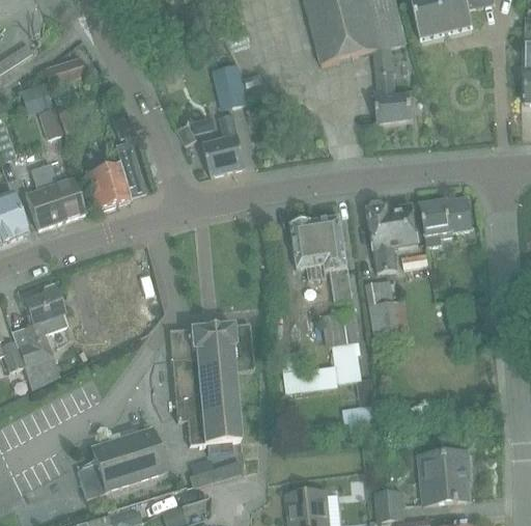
[(390,47),(406,44),(394,0),(303,0),(320,65),(373,52),(390,47)]
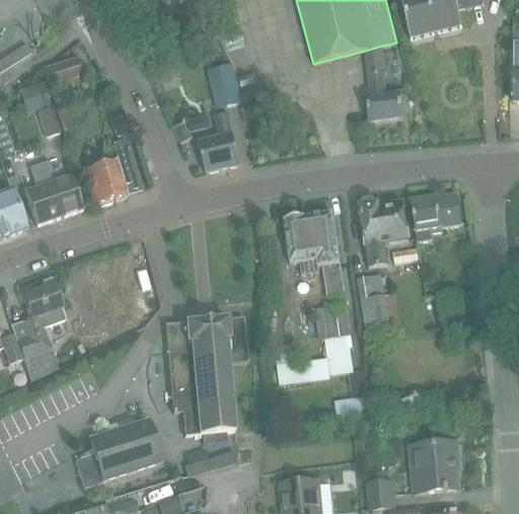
[(400,0),(405,18),(411,39),(461,25),(458,8),(484,2),(483,0),(400,0)]
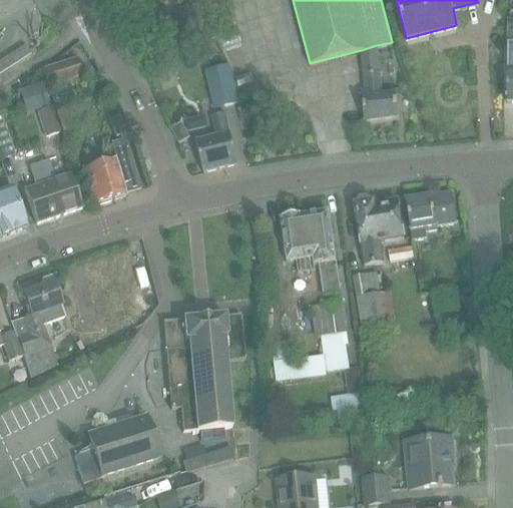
[(382,91),(377,45),(361,50),(365,88),(361,88),(365,119),(399,115),(396,89),(382,91)]
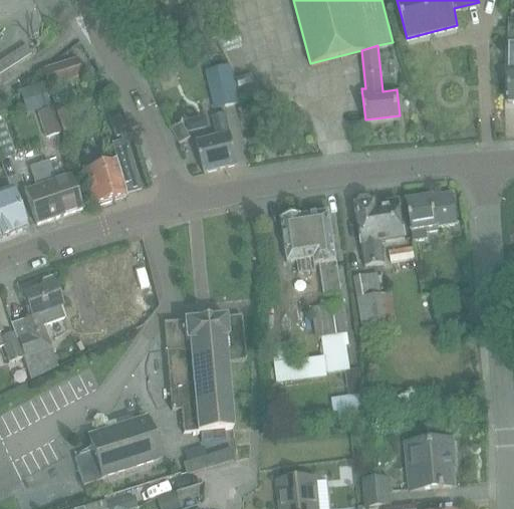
[(42,67),(48,84),(80,74),(75,57),(42,67)]
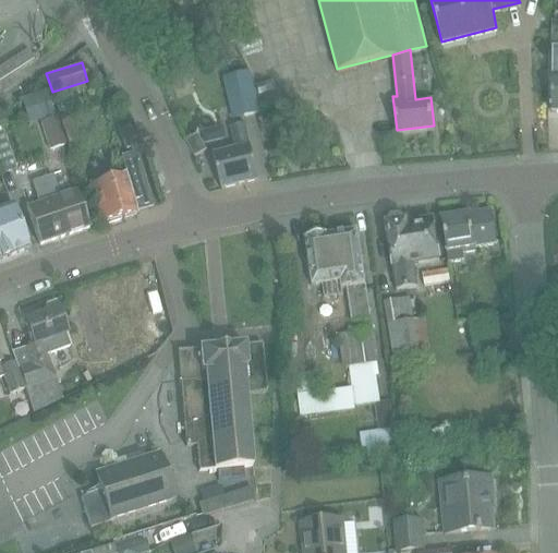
[(222,76),(232,116),(258,108),(249,70),(222,76)]
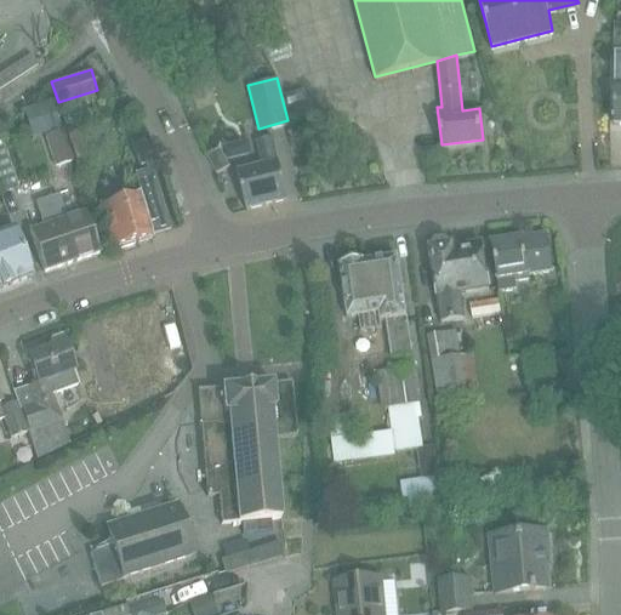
[(45,131),(55,161),(72,157),(63,126),(45,131)]
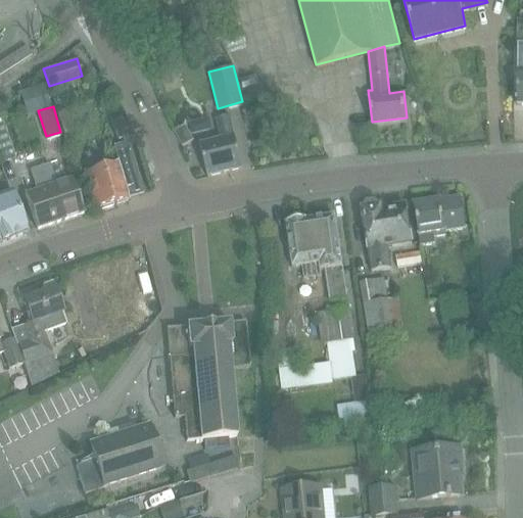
[(199,142),(207,174),(242,166),(229,113),(216,118),(221,136),(199,142)]
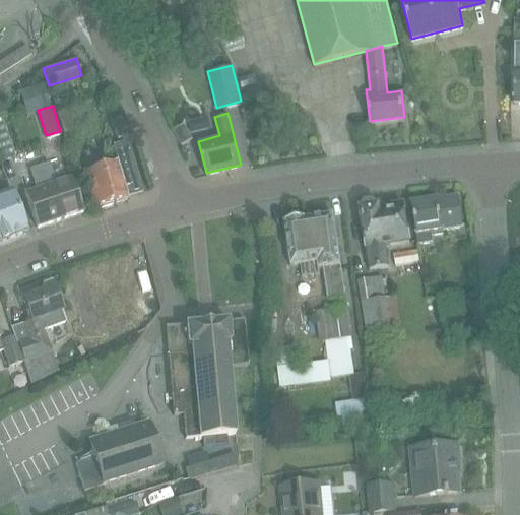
[(173,128),(181,143),(192,137),(184,122),(173,128)]
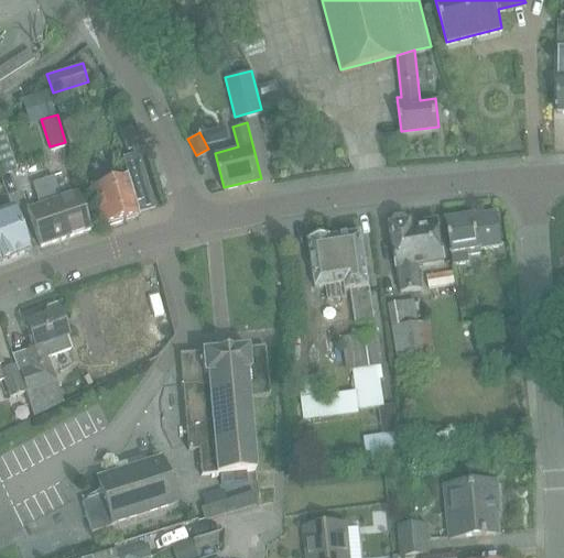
[(91,183),(102,221),(108,220),(109,222),(122,219),(121,216),(137,211),(136,210),(153,205),(137,151),(123,155),(129,172),(91,183)]
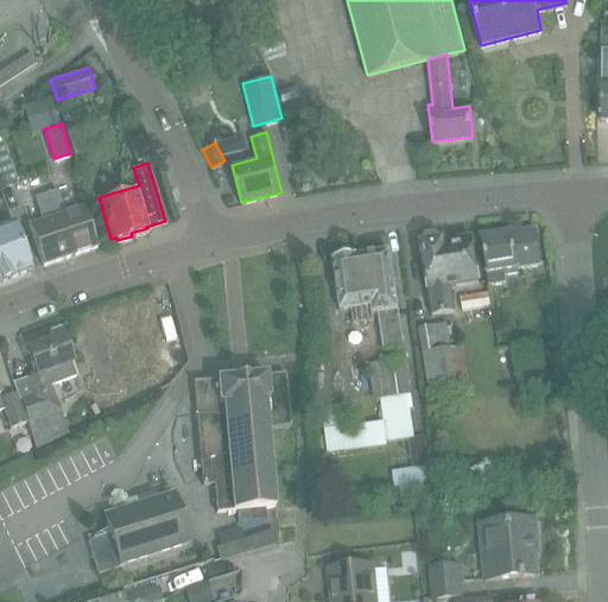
[(30,223),(43,263),(97,244),(83,204),(63,211),(56,189),(35,196),(42,219),(30,223)]
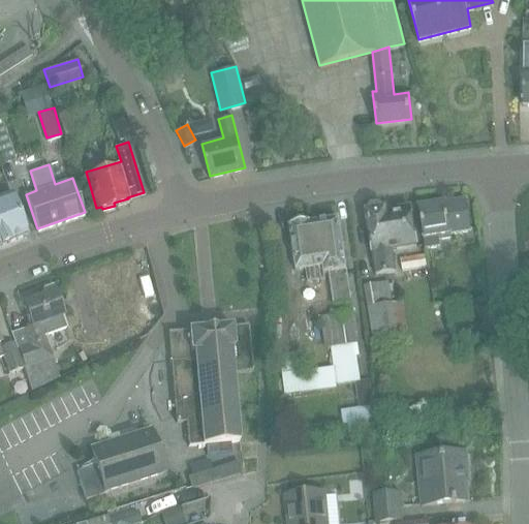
[(0,243),(26,234),(10,191),(0,194),(0,243)]
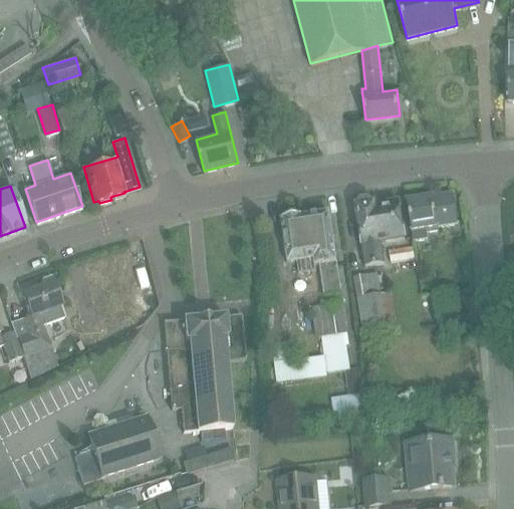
[(434,194),(438,225),(457,222),(453,191),(434,194)]
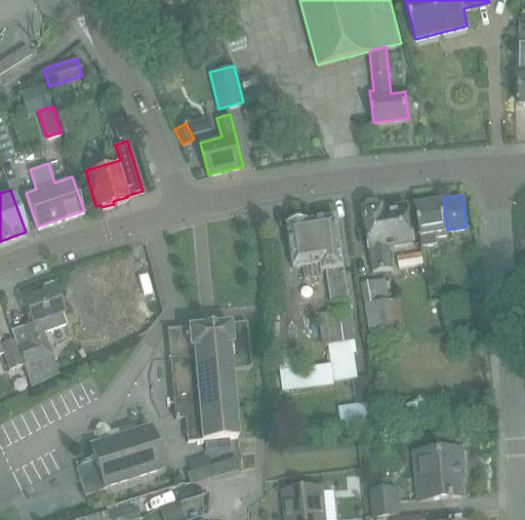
[(448,234),(447,230),(443,198),(415,202),(421,244),(427,243),(436,241),(435,235),(448,234)]
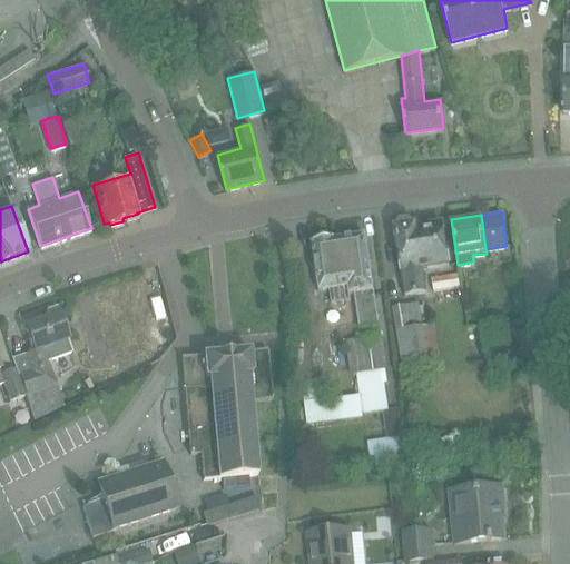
[(394,226),(397,248),(405,294),(425,290),(422,268),(449,264),(442,220),(415,225),(415,223),(413,223),(409,218),(400,220),(396,226),(394,226)]
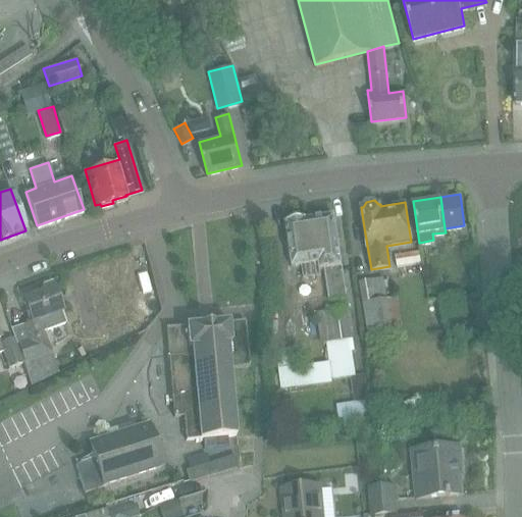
[(329,299),(334,298),(346,297),(337,234),(334,213),(306,218),(306,216),(300,212),(292,213),(288,219),(288,220),(285,221),(292,265),(302,263),(303,274),(320,272),(320,267),(324,266),(329,299)]
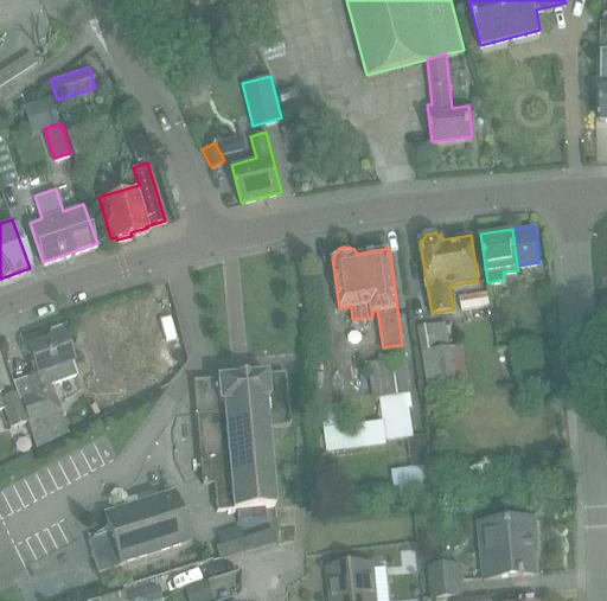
[(419,323),(429,388),(458,383),(446,319),(419,323)]
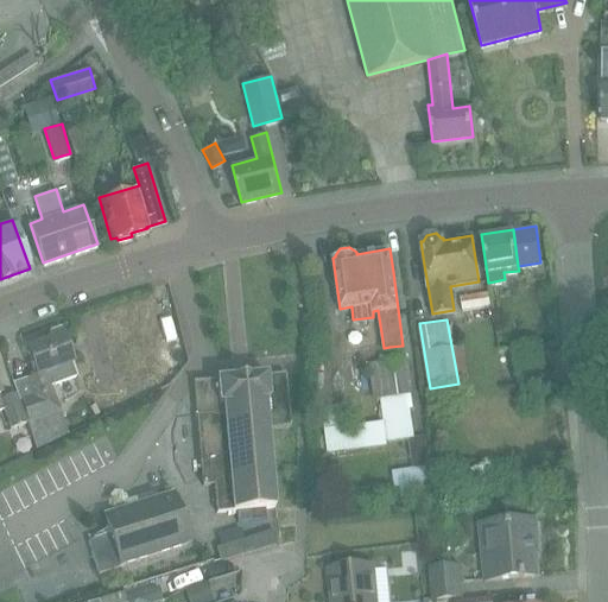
[(26,344),(33,367),(36,372),(25,375),(32,394),(20,398),(29,420),(59,410),(50,382),(74,374),(69,360),(74,359),(64,331),(26,344)]
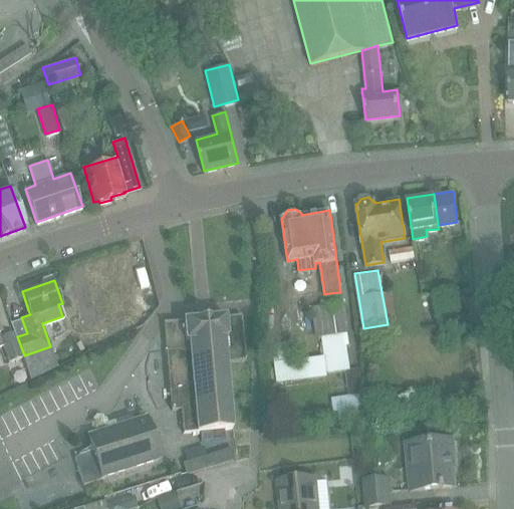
[(340,292),(329,293),(330,302),(313,304),(317,335),(321,335),(323,354),(275,360),(277,379),(326,372),(326,370),(340,369),(339,359),(344,359),(342,342),(346,342),(345,331),(346,331),(340,292)]
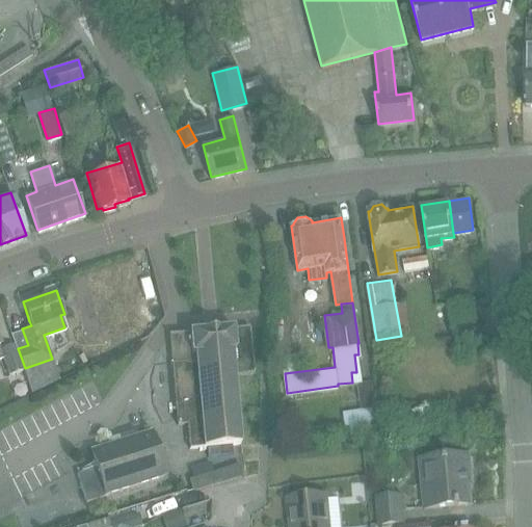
[(249,323),(234,325),(218,326),(218,321),(204,322),(205,327),(169,332),(178,422),(187,421),(189,445),(240,441),(235,372),(254,370),(249,323)]
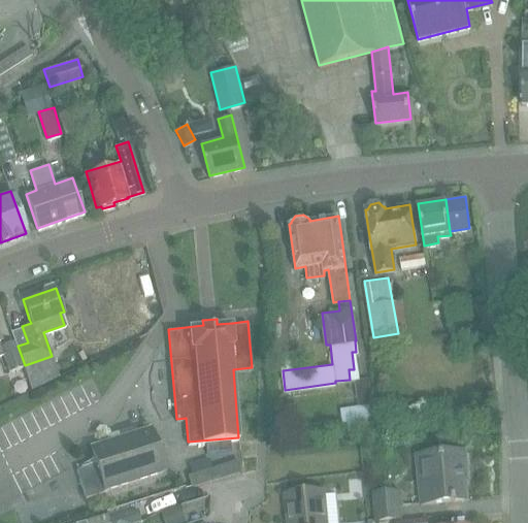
[(1,344),(0,341),(0,353),(3,353),(9,370),(23,366),(12,339),(1,344)]
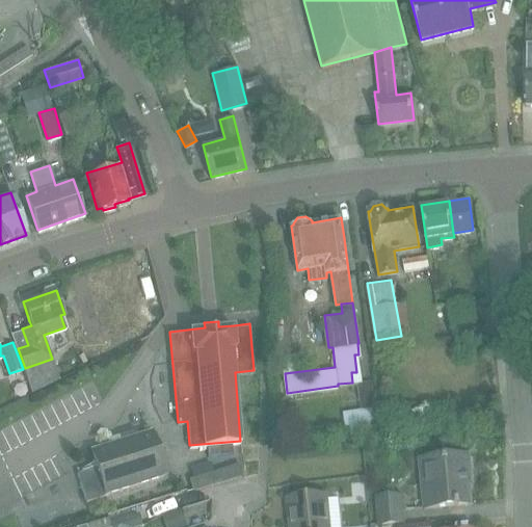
[(369,367),(371,385),(389,383),(386,365),(369,367)]
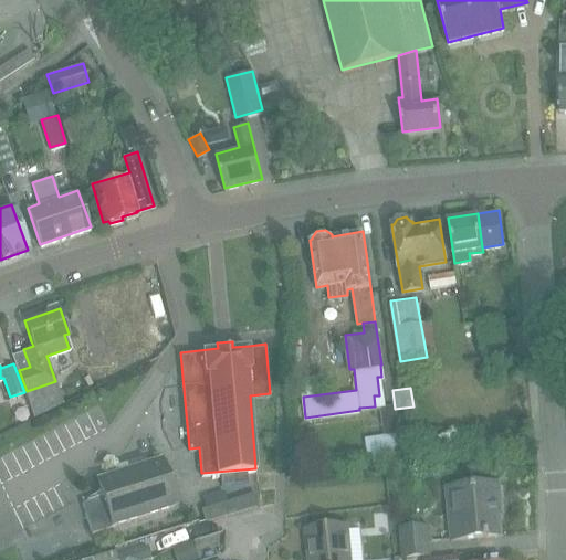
[(145,454),(126,460),(128,466),(97,475),(103,494),(82,500),(92,531),(114,524),(113,521),(175,502),(160,455),(147,460),(145,454)]
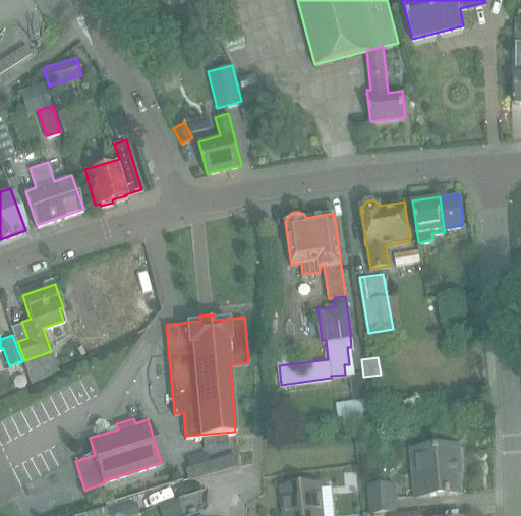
[(244,441),(199,455),(204,468),(248,454),(244,441)]
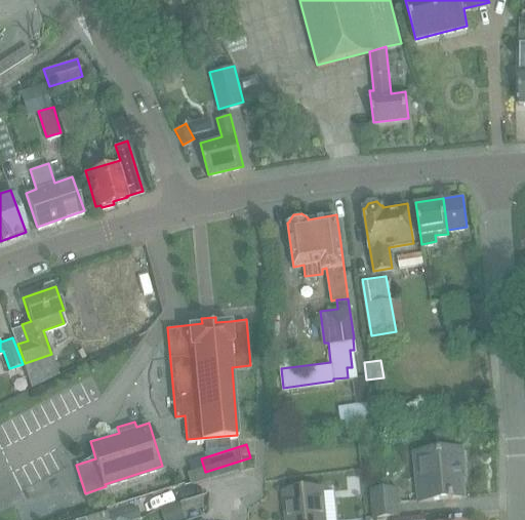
[(461,447),(441,449),(412,451),(416,498),(461,494),(460,475),(465,475),(461,447)]
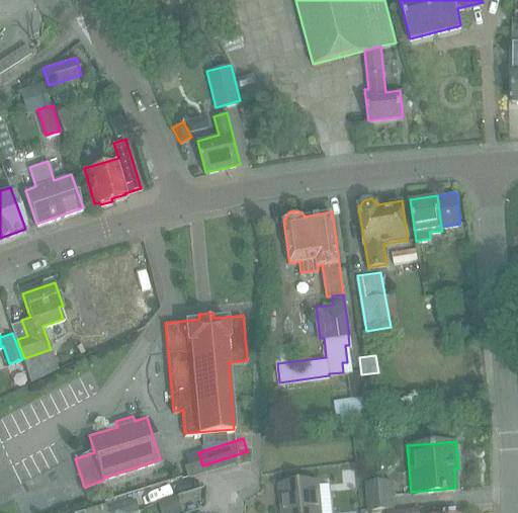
[(194,481),(196,495),(216,493),(214,479),(194,481)]
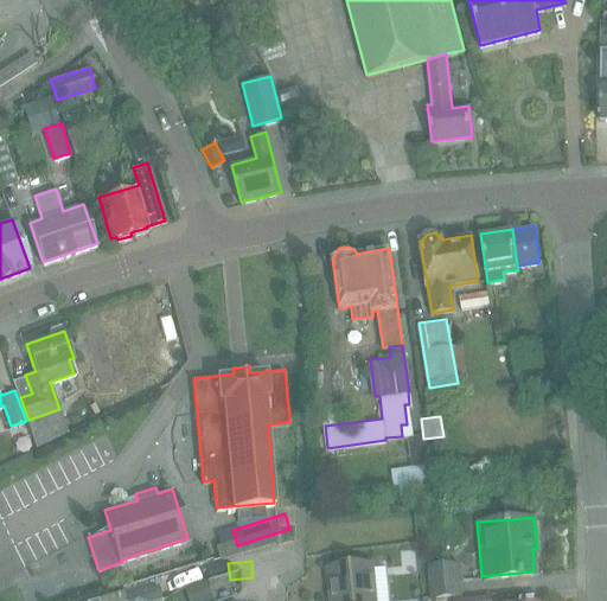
[(328,566),(332,600),(375,600),(371,562),(328,566)]
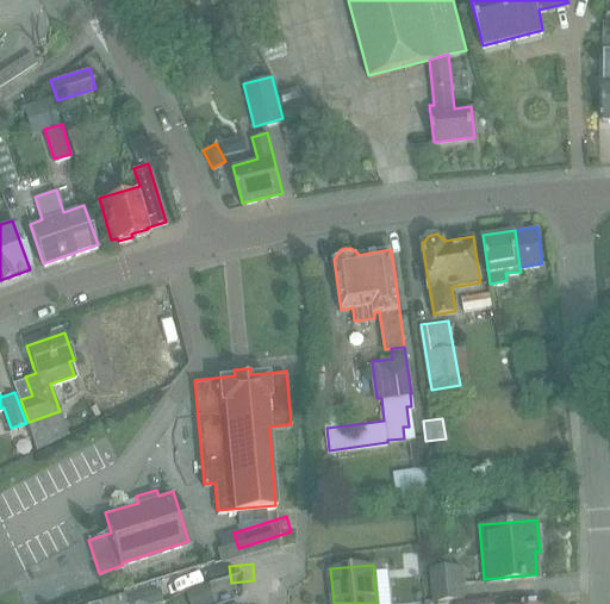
[(430,567),(433,597),(461,595),(459,565),(430,567)]
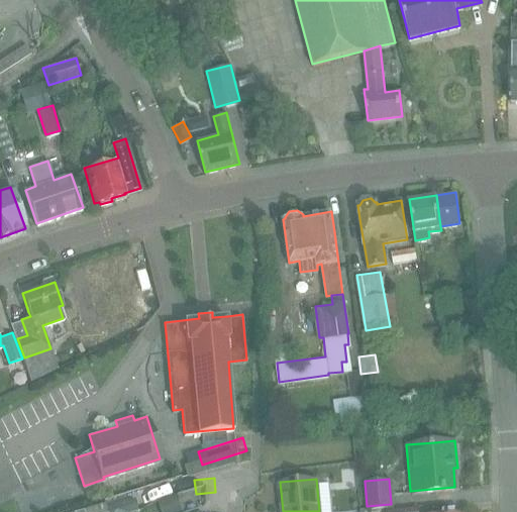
[(107,503),(110,511),(132,511),(131,509),(139,507),(135,494),(107,503)]
